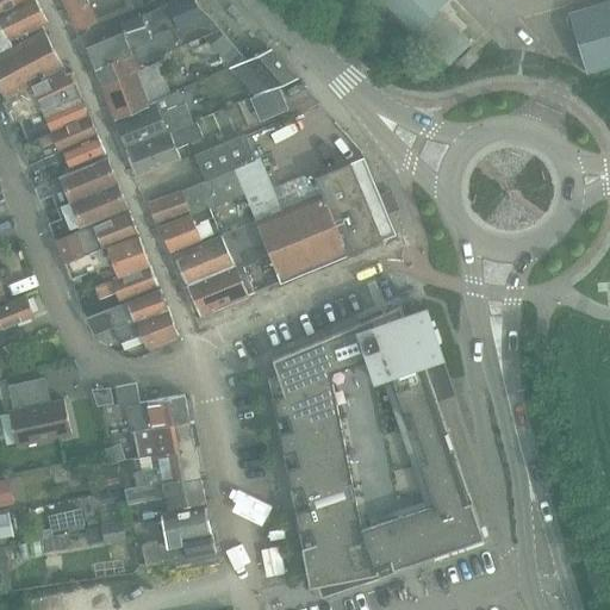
[(0,0),(0,20),(35,1),(33,0),(0,0)]
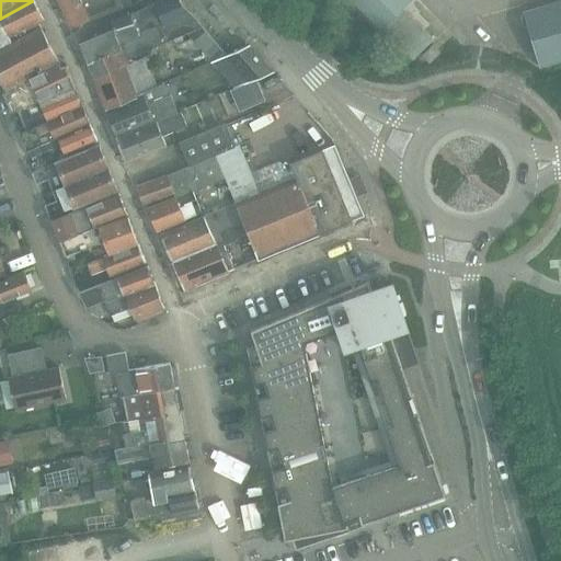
[(59,0),(72,27),(123,8),(119,0),(59,0)]
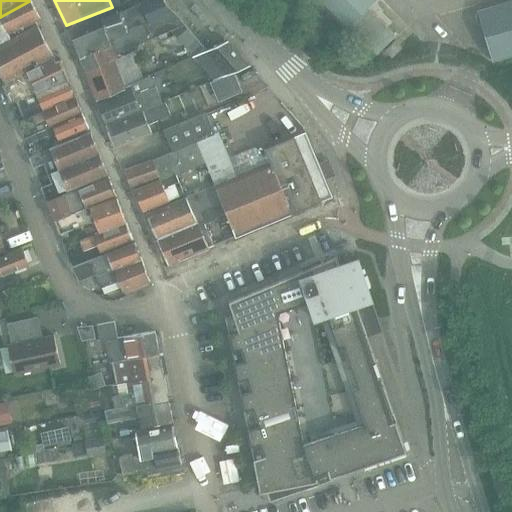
[(164,0),(148,0),(140,4),(147,23),(173,12),(164,0)]
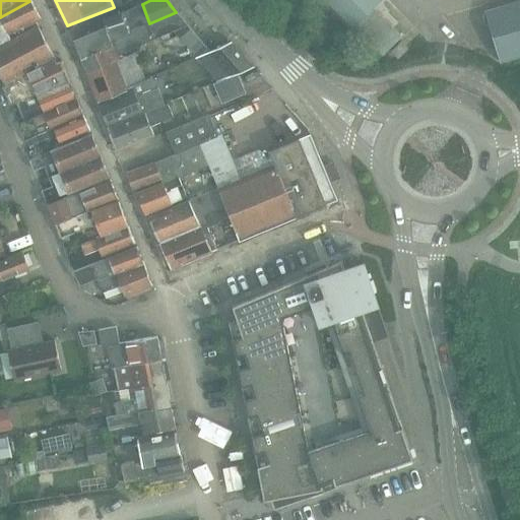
[(325,0),(351,28),(354,26),(374,7),(380,0),(325,0)]
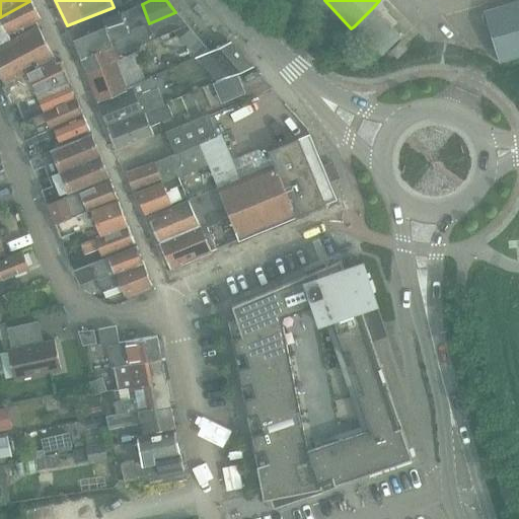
[(0,45),(36,26),(34,23),(40,19),(29,1),(0,17),(0,18),(2,23),(0,24),(0,45)]
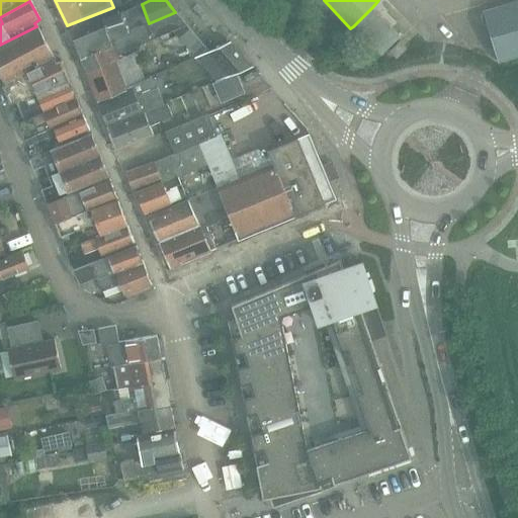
[(517,2),(484,13),(498,64),(517,58),(517,2)]
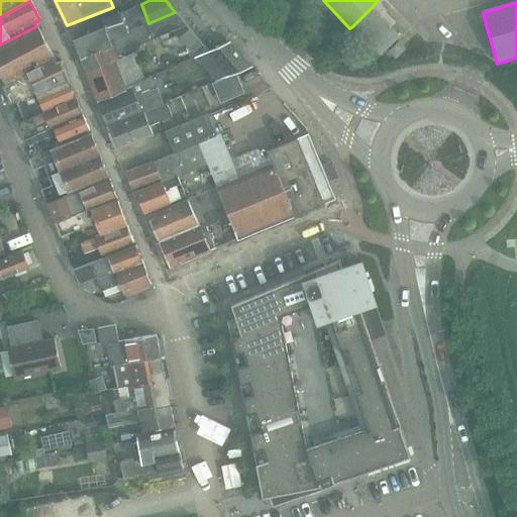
[(73,39),(81,58),(115,44),(118,53),(119,53),(186,25),(176,14),(175,12),(148,23),(141,4),(124,12),(102,20),(105,27),(73,39)]
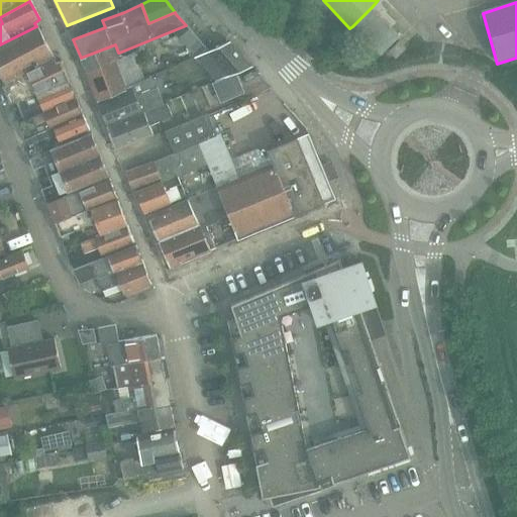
[(352,26),(362,35),(381,17),(372,7),(352,26)]
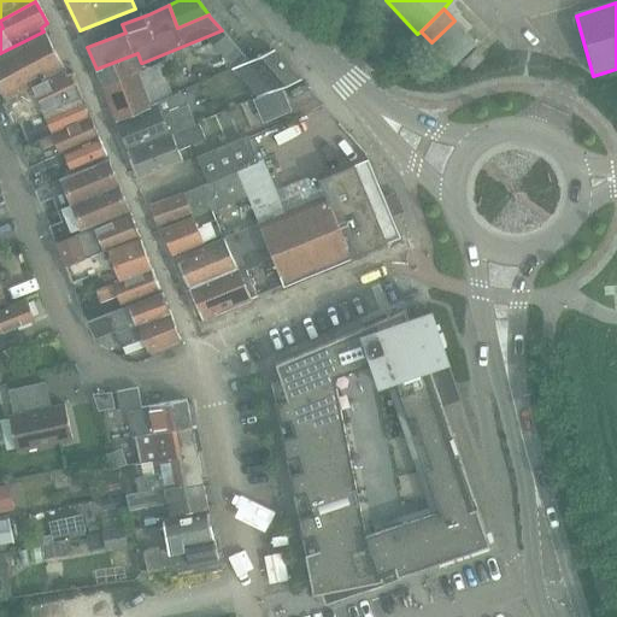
[(432,42),(441,54),(465,31),(454,21),(432,42)]
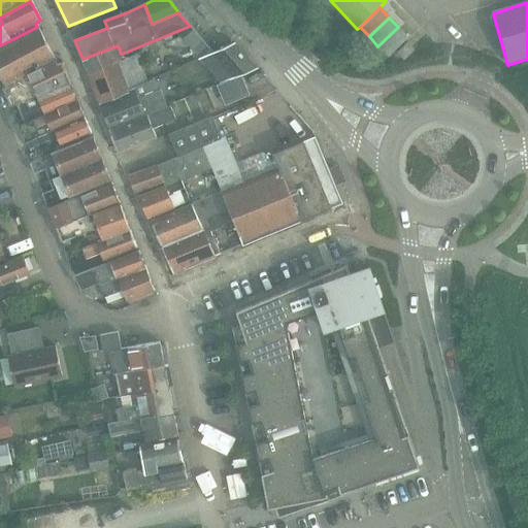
[(0,45),(0,76),(4,85),(55,60),(37,27),(0,45)]
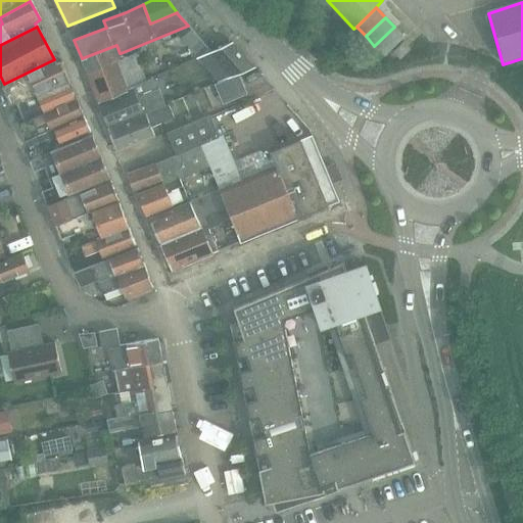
[(394,27),(374,46),(383,55),(403,36),(394,27)]
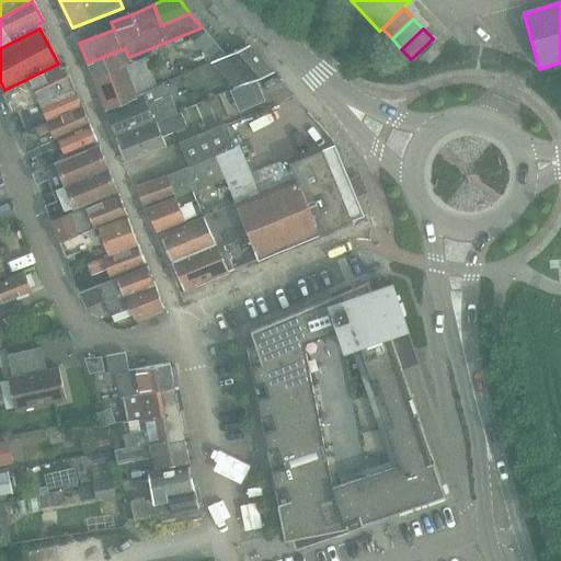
[(421,56),(428,64),(441,53),(432,45),(421,56)]
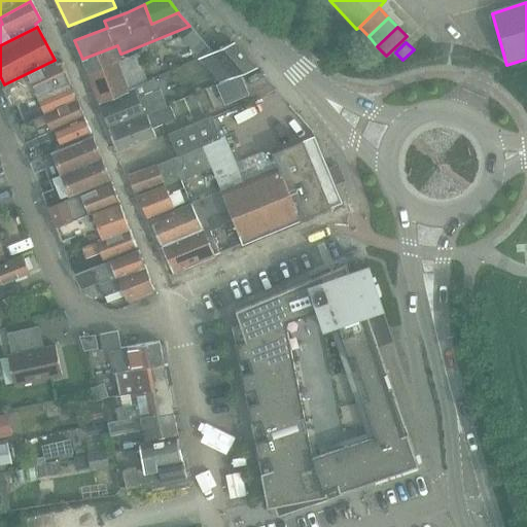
[(212,51),(222,64),(245,55),(229,43),(212,51)]
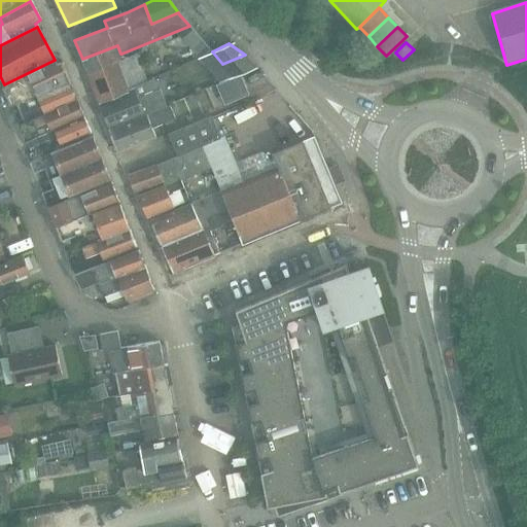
[(82,59),(99,103),(129,91),(127,86),(117,61),(123,59),(121,54),(120,54),(117,45),(82,59)]
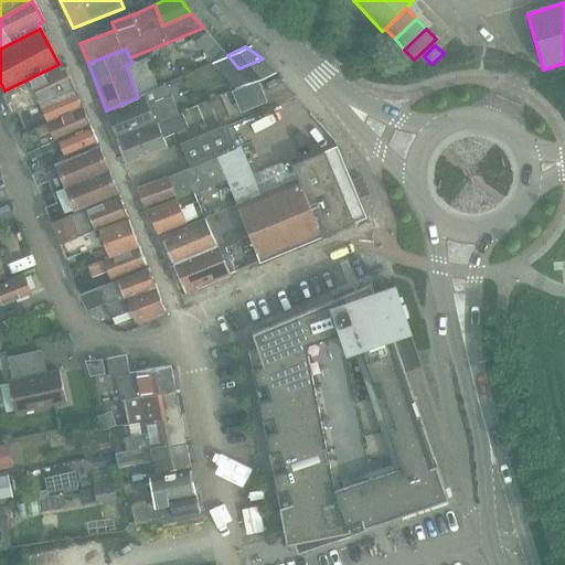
[(276,71),(263,59),(238,68),(251,83),(258,80),(276,71)]
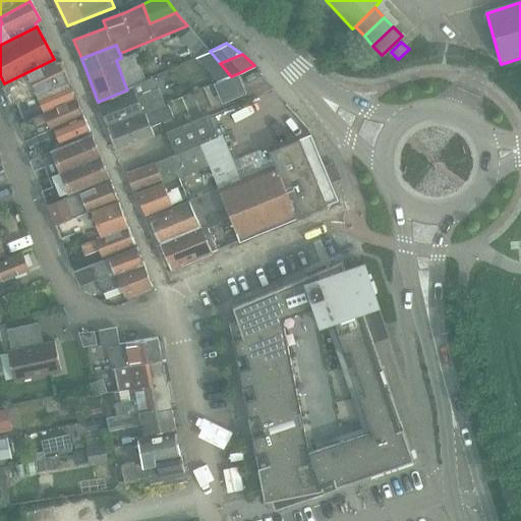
[(5,84),(3,85),(10,104),(68,83),(60,63),(57,65),(54,59),(4,83),(5,84)]
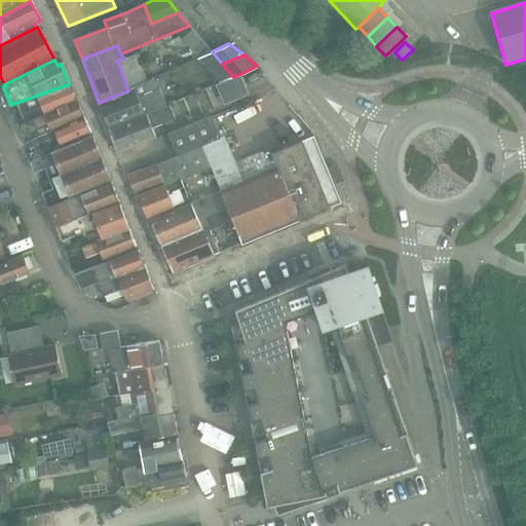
[(233,77),(216,84),(224,104),(249,94),(240,74),(233,77)]
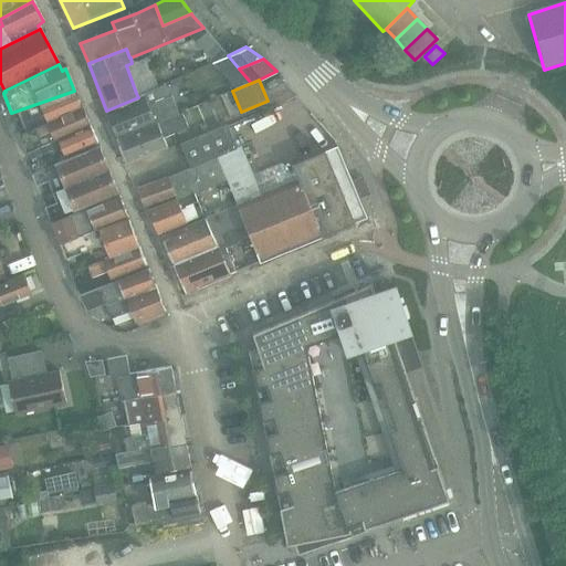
[(106,111),(117,137),(178,114),(171,95),(168,96),(164,83),(136,93),(138,97),(106,111)]
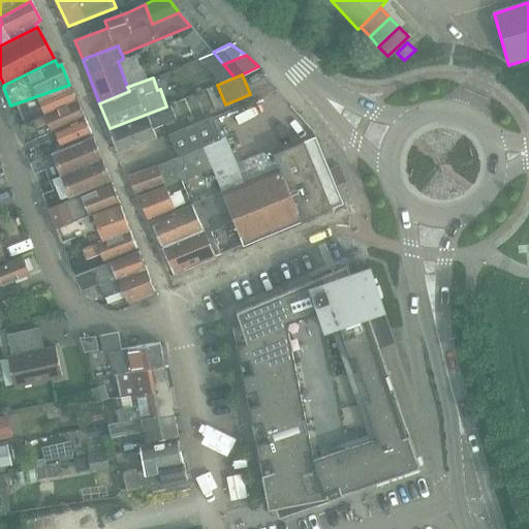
[(69,85),(10,105),(19,125),(76,101),(69,85)]
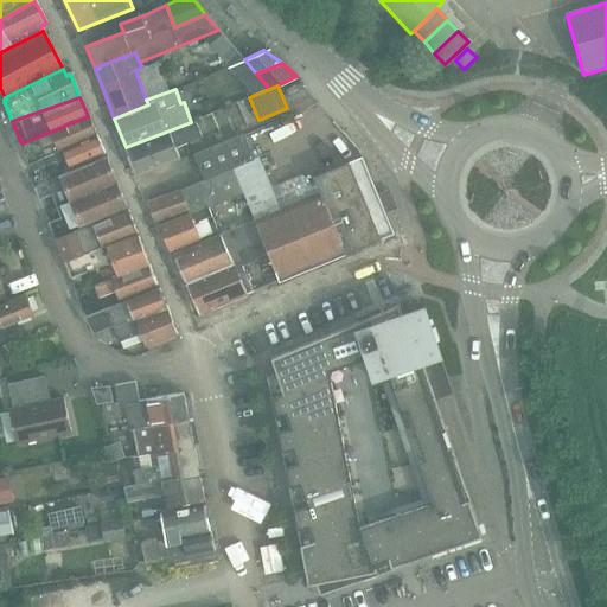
[(31,140),(21,144),(25,153),(29,163),(30,163),(96,136),(88,116),(45,134),(31,140)]
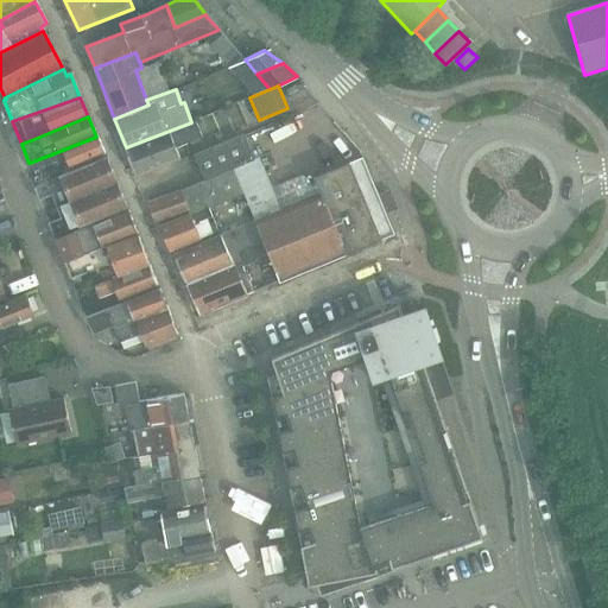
[(194,121),(191,122),(126,147),(135,175),(179,158),(176,149),(202,139),(194,121)]
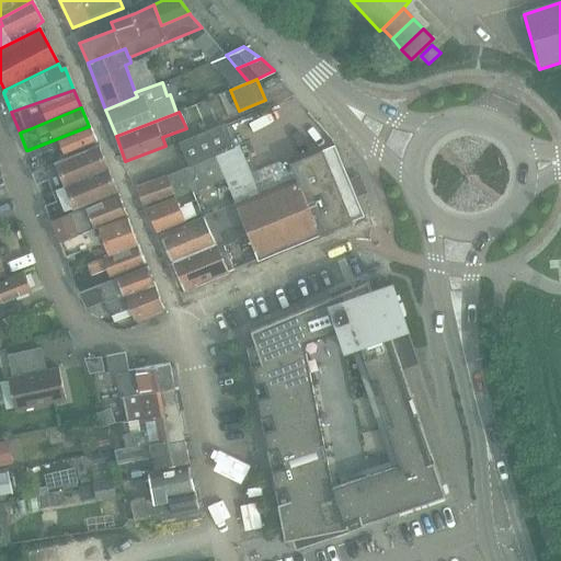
[(225,179),(236,204),(259,194),(239,145),(235,147),(225,124),(179,144),(189,165),(216,156),(225,179)]
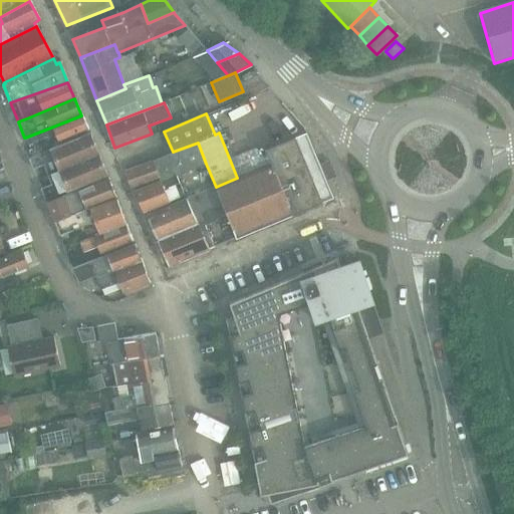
[(56,135),(59,143),(88,133),(81,115),(25,138),(28,146),(56,135)]
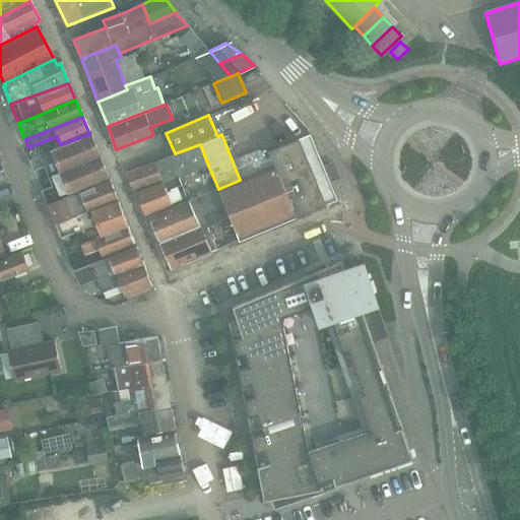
[(71,169),(71,171),(100,158),(89,134),(60,144),(59,144),(43,150),(39,152),(40,155),(29,159),(34,171),(36,170),(44,167),(66,157),(71,169)]
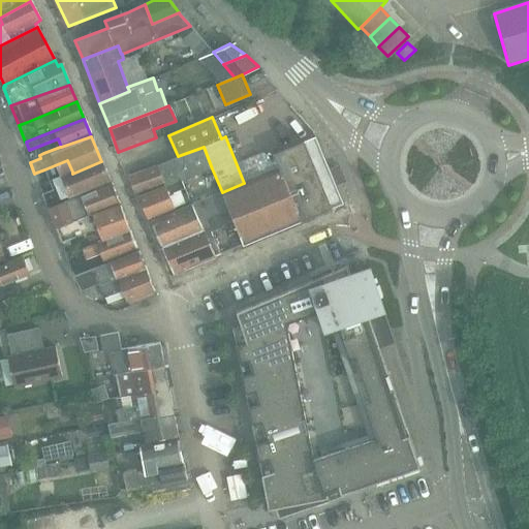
[(223,195),(229,210),(235,222),(244,245),(343,204),(315,136),(273,154),(279,168),(244,183),(222,192),(223,195)]
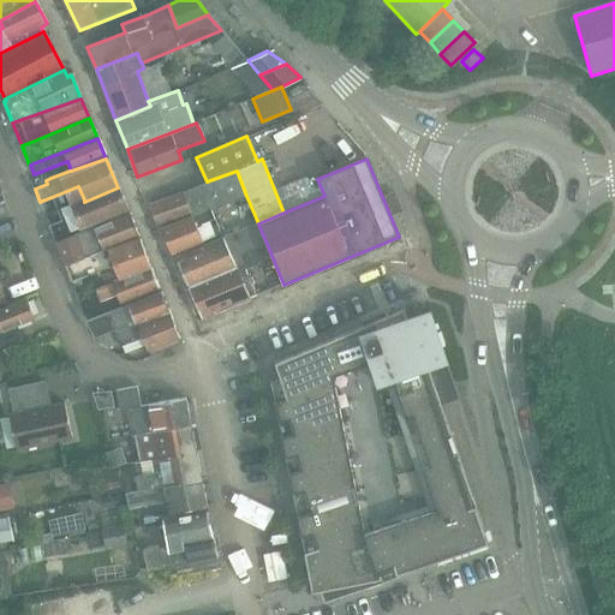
[(210,210),(246,196),(237,171),(207,181),(207,183),(183,193),(151,204),(161,230),(210,210)]
